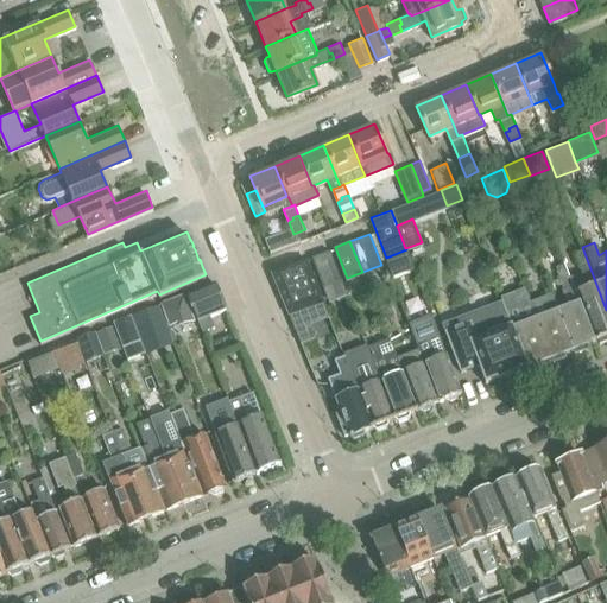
[(593,338),(595,338),(600,341),(606,337),(606,310),(595,281),(582,247),(573,252),(580,271),(568,275),(574,290),(593,338)]
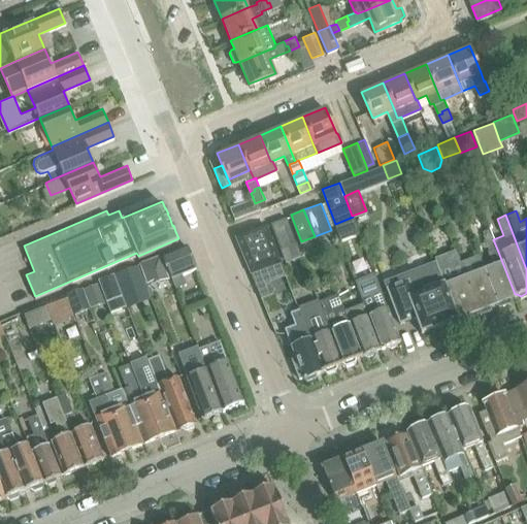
[(287,216),(271,222),(281,249),(297,242),(287,216)]
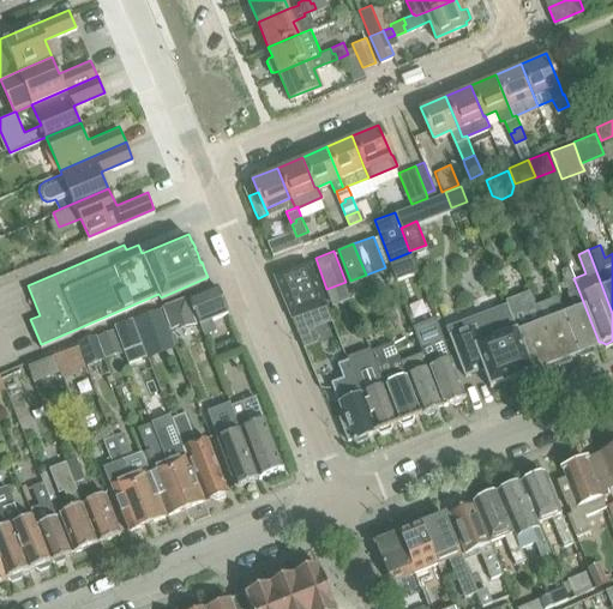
[(468,302),(508,289),(497,254),(457,267),(468,302)]
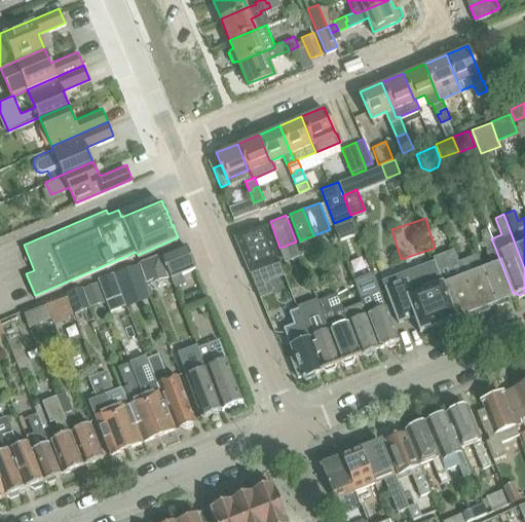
[(265,223),(234,234),(250,271),(278,260),(265,223)]
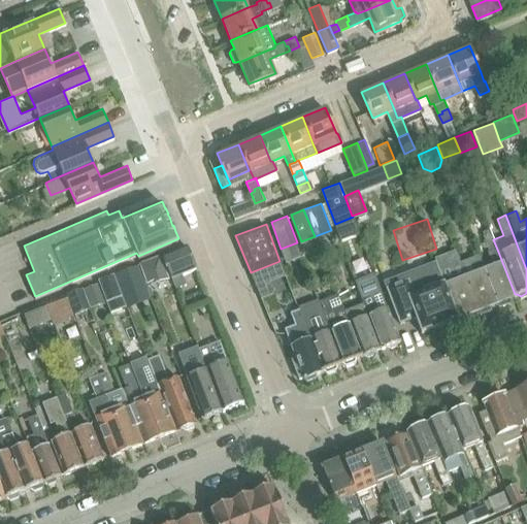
[(498,252),(493,239),(488,226),(480,229),(488,249),(486,250),(491,264),(482,268),(496,301),(499,304),(508,300),(508,296),(515,294),(498,252)]
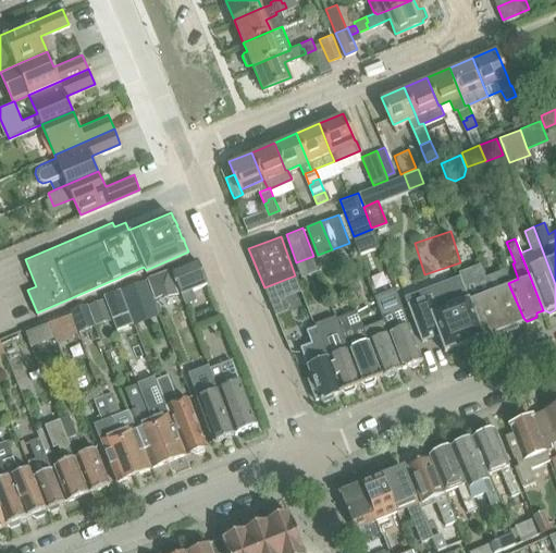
[(196,257),(171,267),(185,303),(195,298),(192,289),(206,283),(196,257)]
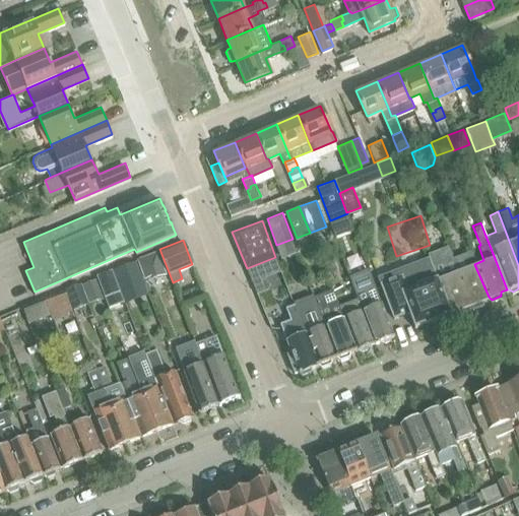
[(450,257),(446,246),(428,253),(438,278),(450,312),(453,314),(464,310),(464,307),(468,305),(456,271),(450,257)]
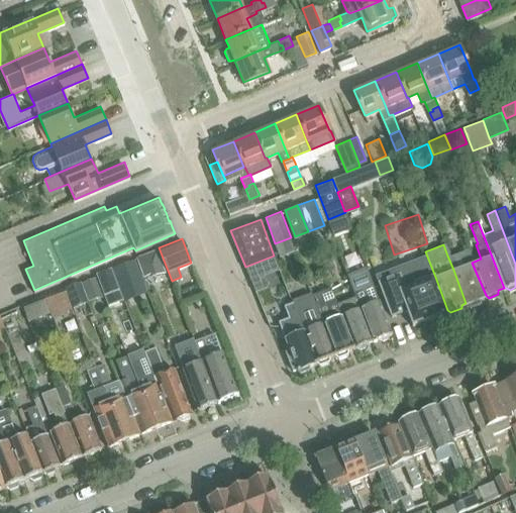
[(466,303),(467,303),(470,305),(480,301),(480,297),(486,295),(472,263),(467,247),(447,255),(453,270),(466,303)]
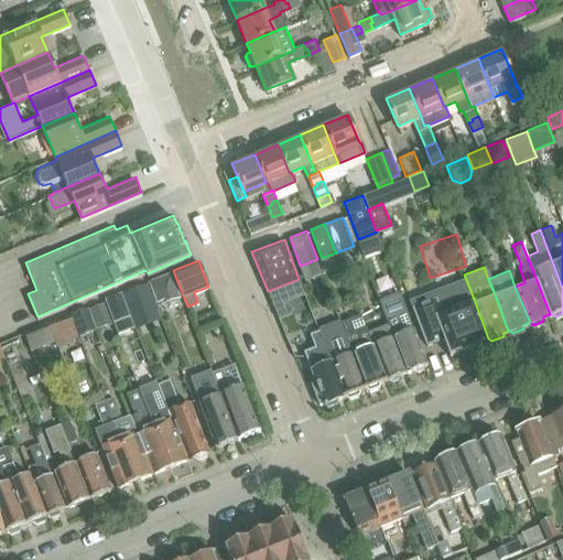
[(151,280),(150,280),(158,301),(177,292),(171,272),(151,280)]
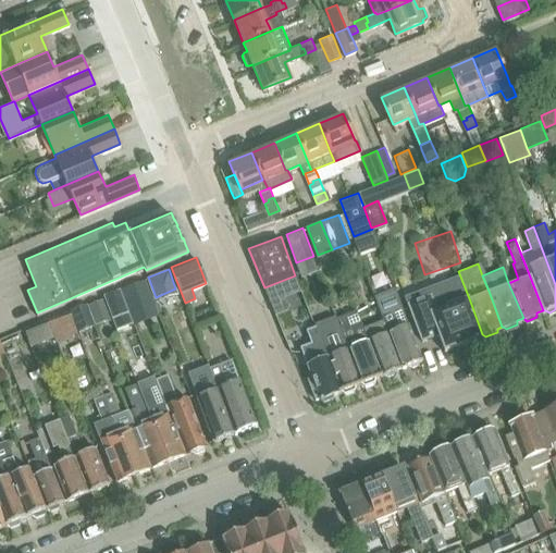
[(407,303),(421,340),(437,333),(444,349),(481,335),(457,274),(456,274),(457,277),(421,291),(423,297),(407,303)]
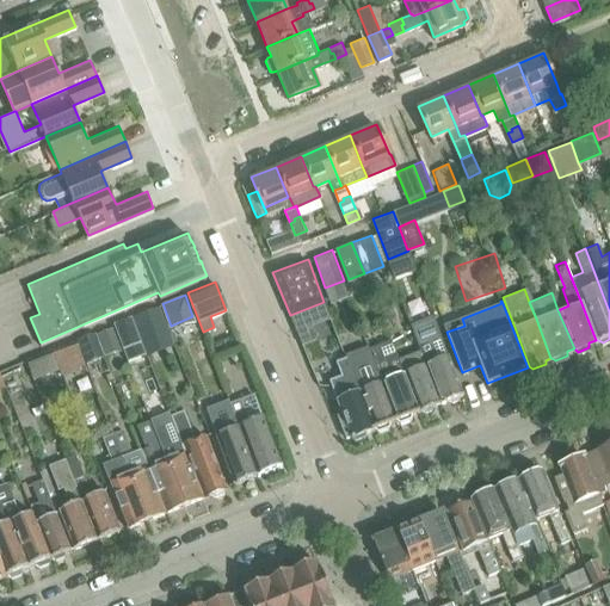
[(160,304),(134,314),(143,338),(164,329),(170,328),(160,304)]
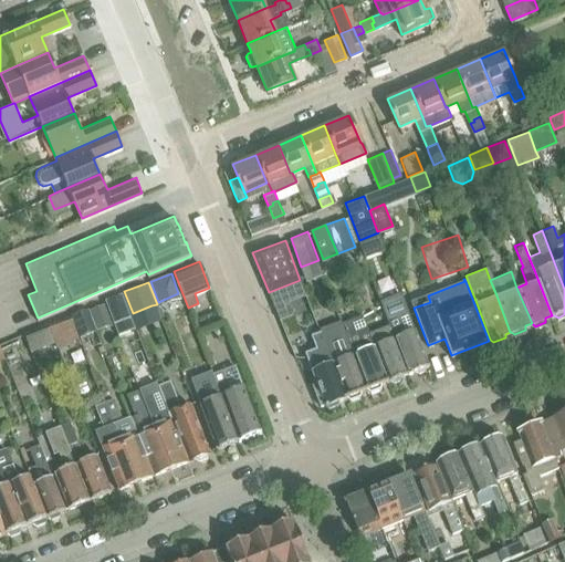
[(121,293),(105,300),(114,320),(128,313),(121,293)]
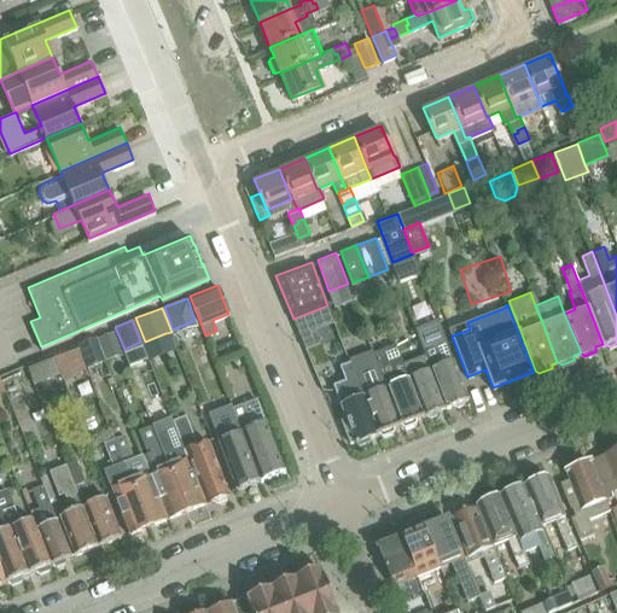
[(469,397),(453,358),(446,338),(440,320),(415,328),(421,346),(424,354),(444,407),(454,402),(458,404),(464,402),(464,398),(469,397)]
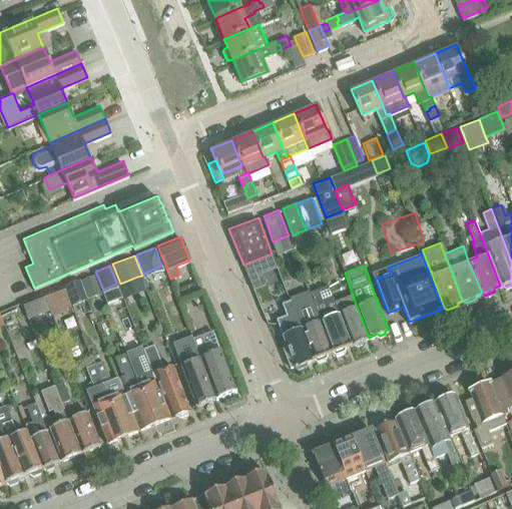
[(95,275),(82,280),(88,296),(101,291),(95,275)]
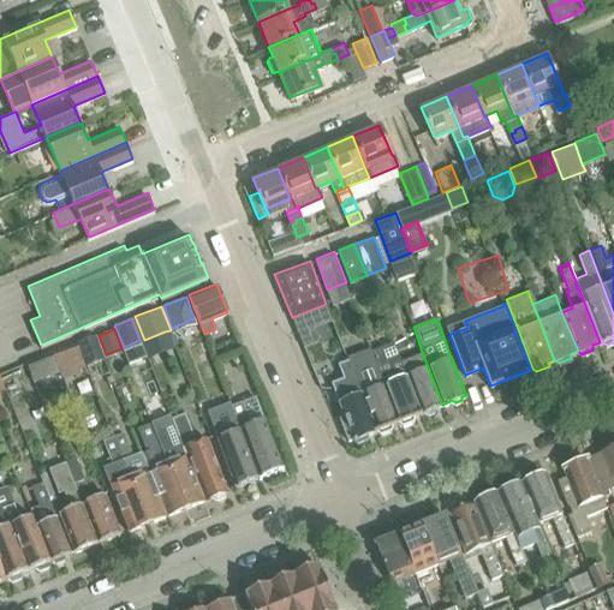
[(87,363),(105,357),(96,334),(78,341),(87,363)]
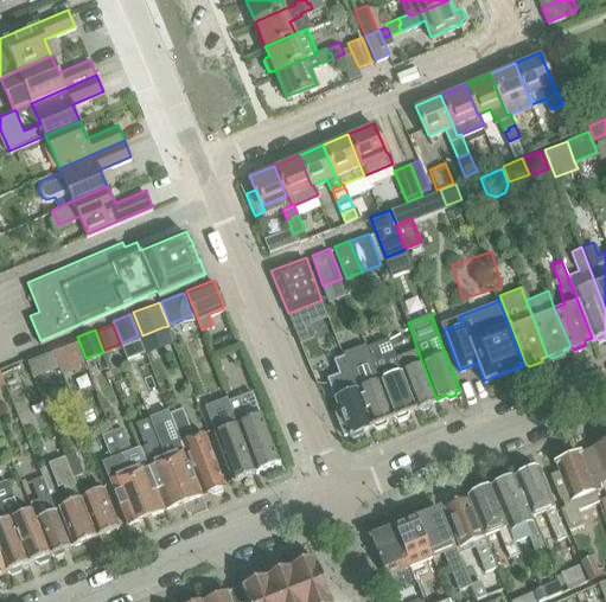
[(371,358),(394,416),(397,418),(408,414),(409,410),(415,408),(395,356),(387,337),(367,345),(371,358)]
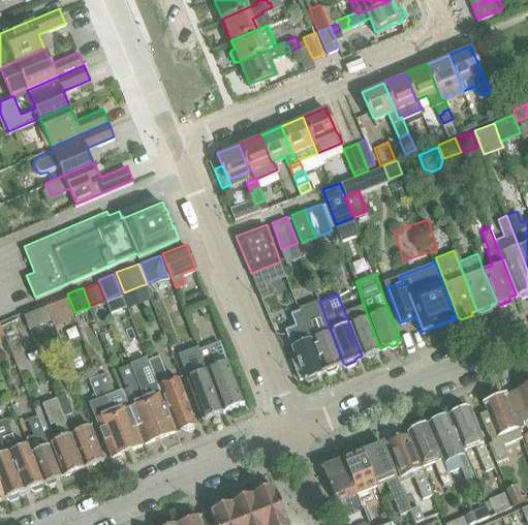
[(67,298),(47,306),(53,321),(73,314),(67,298)]
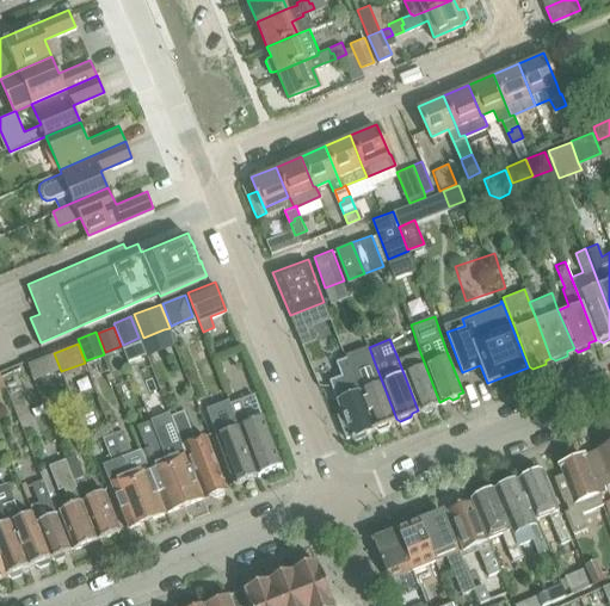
[(389,421),(396,419),(374,360),(369,347),(346,356),(359,389),(374,427),(375,427),(379,430),(389,426),(389,421)]
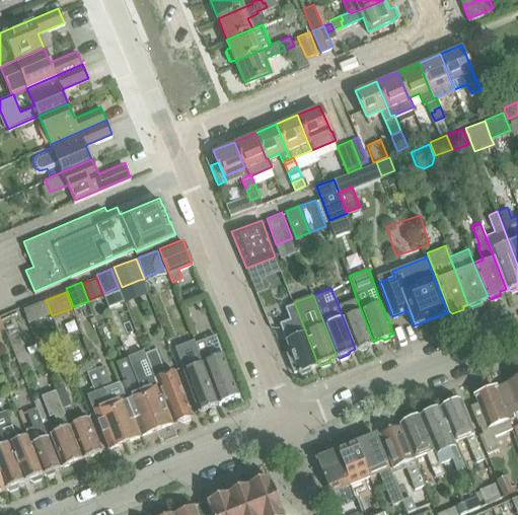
[(356,297),(338,304),(355,349),(359,347),(362,348),(366,347),(367,344),(373,342),(356,297)]
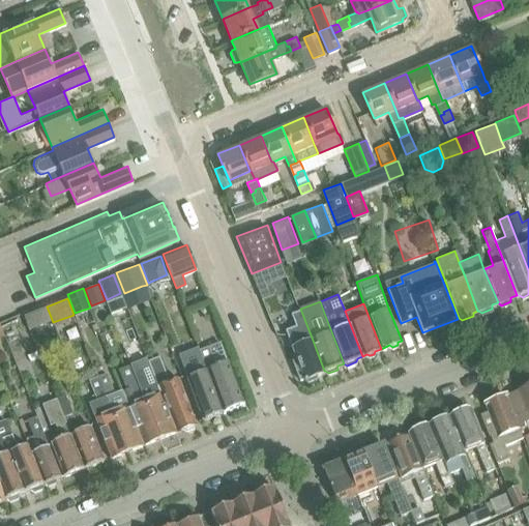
[(46,307),(25,315),(29,326),(50,319),(46,307)]
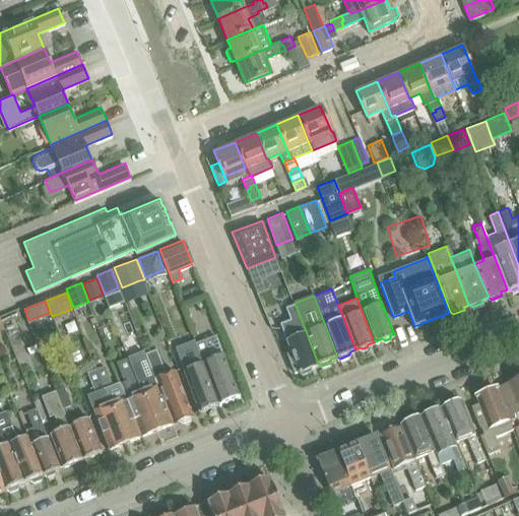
[(318,364),(306,331),(295,303),(285,307),(290,318),(279,323),(290,351),(287,352),(295,371),(299,370),(299,372),(300,371),(303,374),(311,370),(312,367),(318,364)]
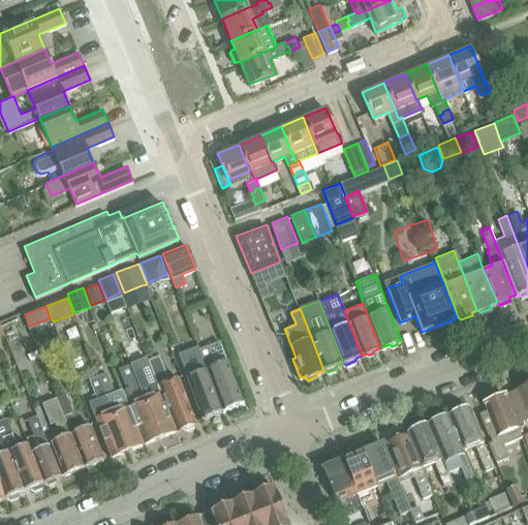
[(244,402),(227,359),(219,339),(197,348),(222,410),(244,402)]
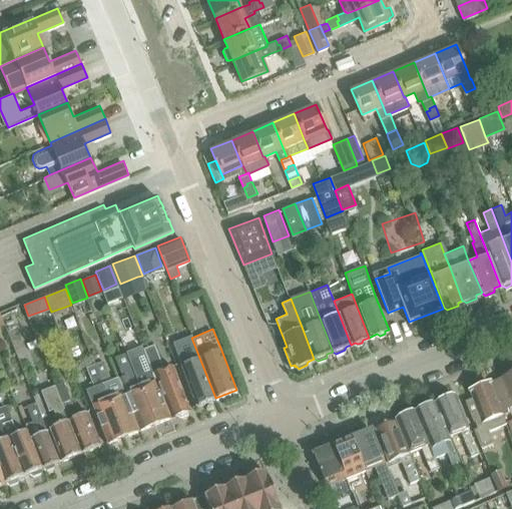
[(215,398),(191,338),(183,341),(189,356),(190,356),(192,360),(180,364),(196,405),(215,398)]
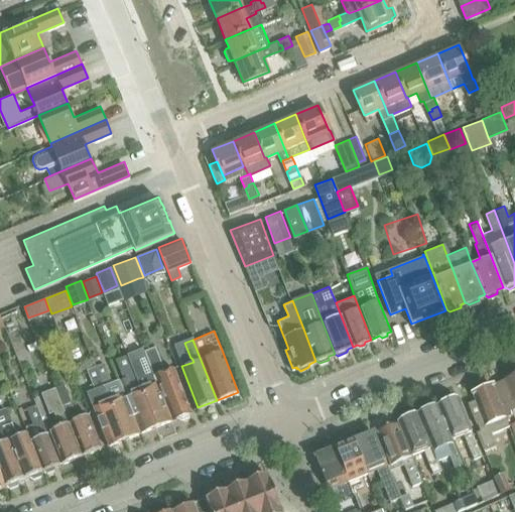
[(144,350),(155,379),(170,418),(178,415),(181,417),(188,414),(190,410),(191,410),(174,366),(162,371),(161,367),(163,366),(155,346),(144,350)]
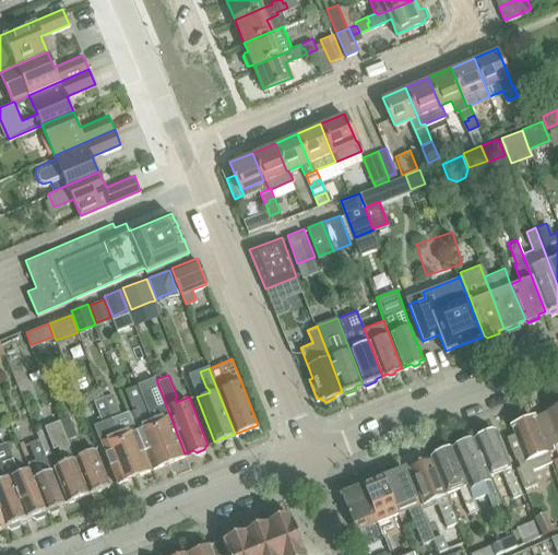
[(138,382),(137,384),(167,460),(185,453),(168,411),(158,385),(156,379),(155,376),(138,382)]
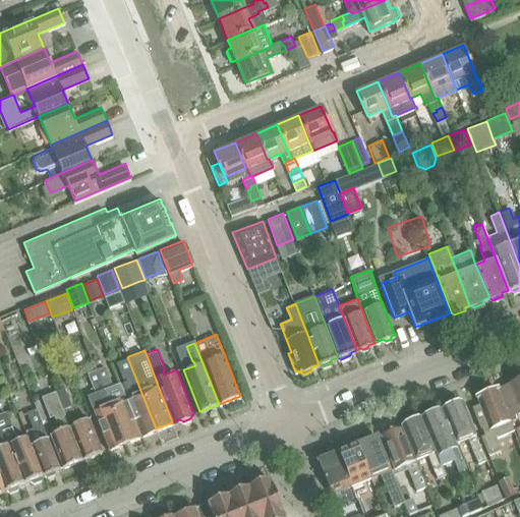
[(118,382),(139,436),(156,428),(127,357),(117,361),(124,380),(118,382)]
